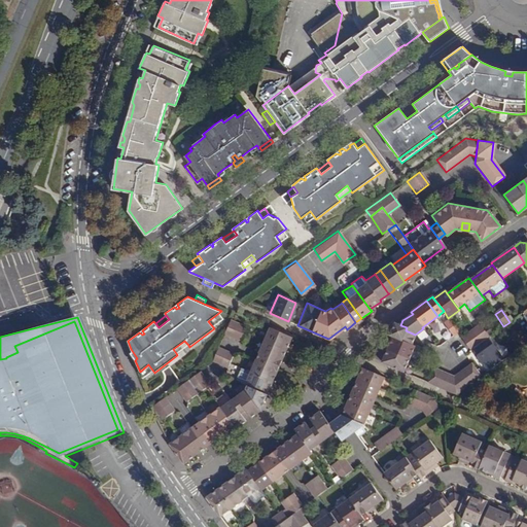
[(458,331),(450,319),(443,324),(452,337),(458,331)]
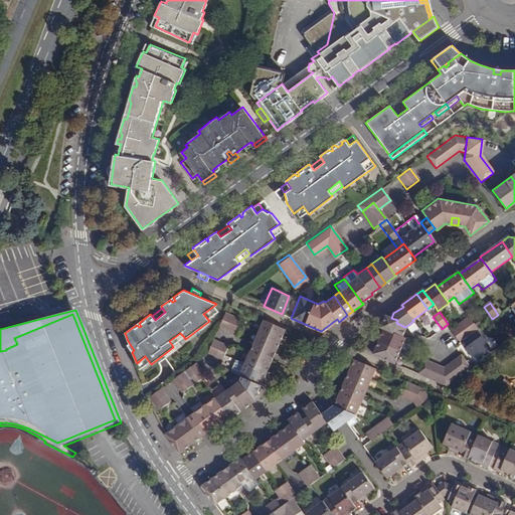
[(219,326),(227,330),(233,317),(225,313),(219,326)]
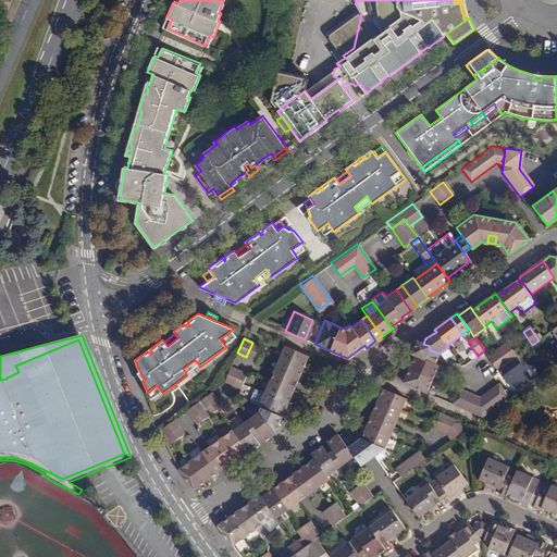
[(0,457),(7,457),(15,458),(23,460),(29,462),(56,475),(62,479),(124,454),(78,339),(15,366),(19,372),(7,378),(7,379),(0,380),(0,457)]
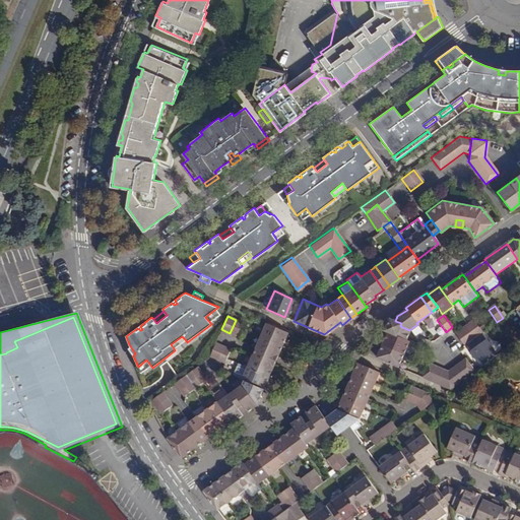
[(395,321),(390,319),(385,331),(388,332),(406,340),(409,330),(400,326),(401,323),(395,321)]
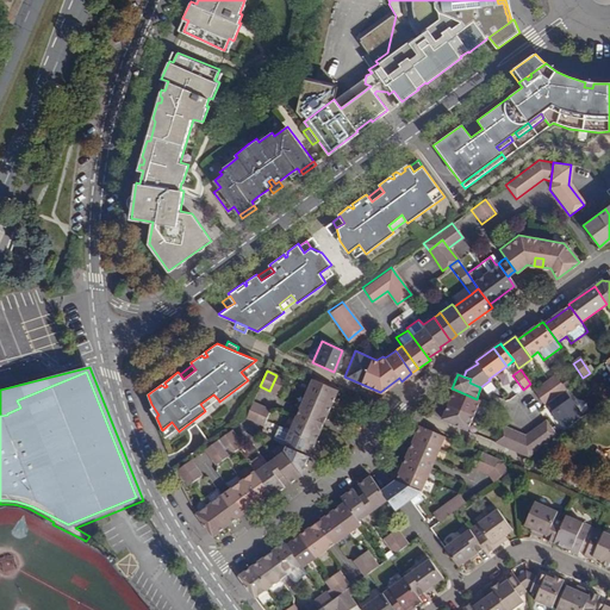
[(277,375),(269,391),(279,394),(282,384),(285,379),(277,375)]
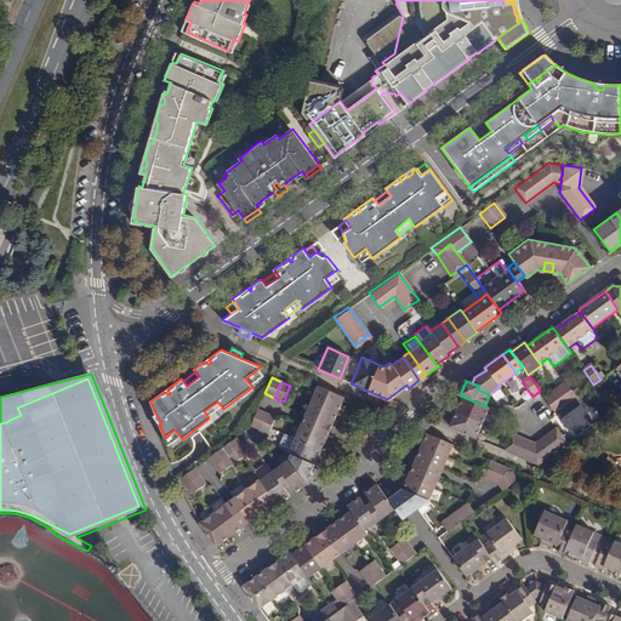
[(558,388),(569,403),(575,398),(564,383),(558,388)]
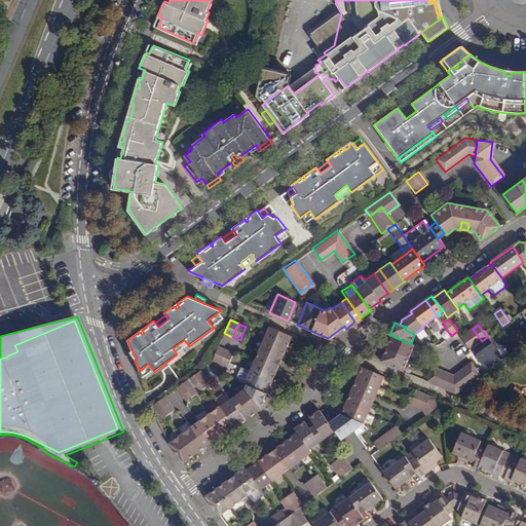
[(270,328),(265,340),(285,349),(286,349),(289,342),(288,342),(290,337),(270,328)]
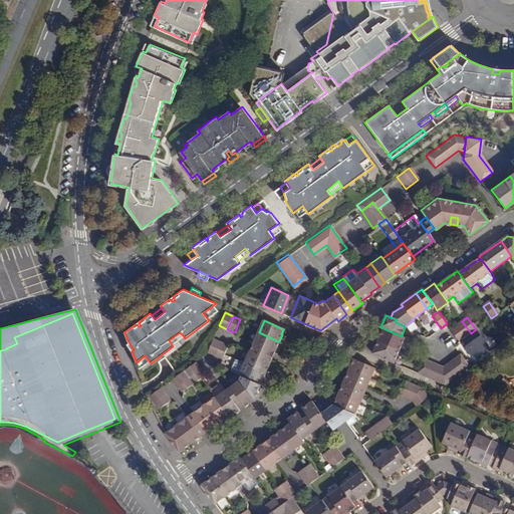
[(458,342),(471,333),(462,321),(449,330),(458,342)]
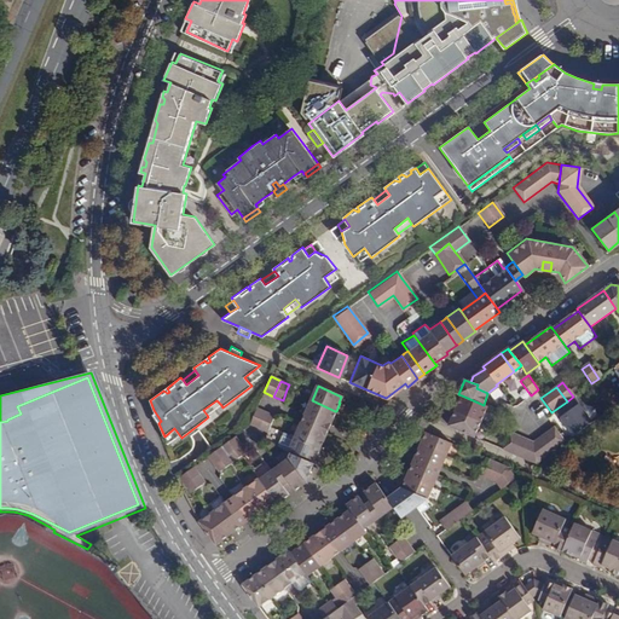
[(611,410),(618,403),(618,393),(606,403),(611,410)]
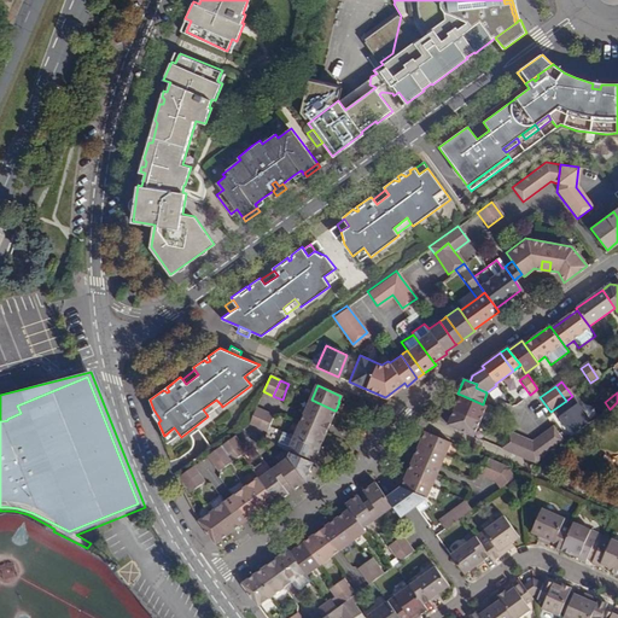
[(449,425),(474,437),(487,406),(483,404),(461,395),(449,425)]
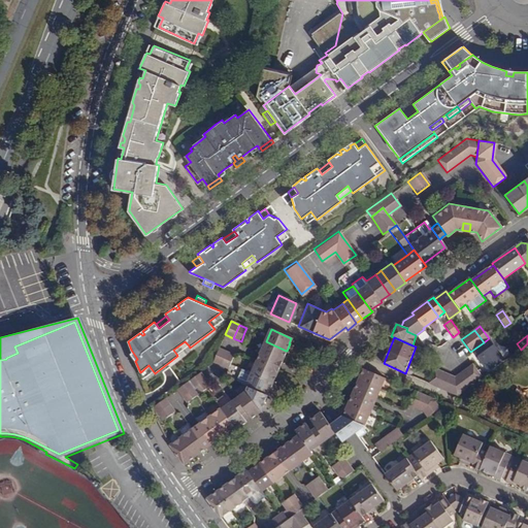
[(189,345),(185,341),(173,350),(176,354),(189,345)]
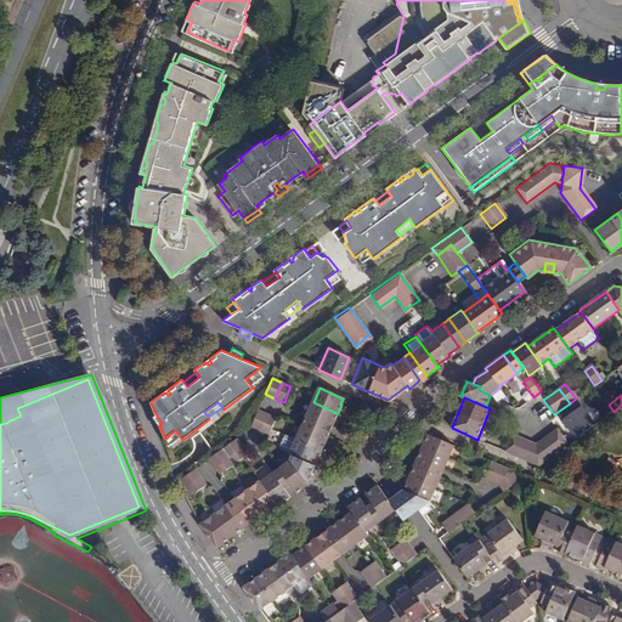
[(337,413),(314,402),(306,418),(332,429),(335,420),(333,419),(337,413)]
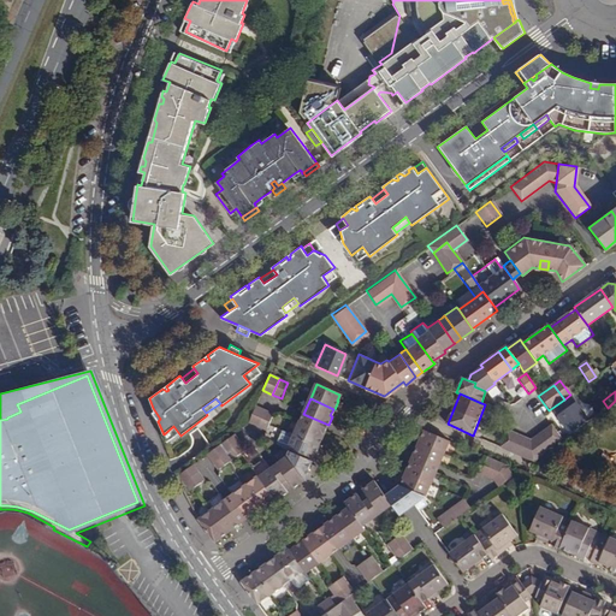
[(570,434),(588,421),(575,403),(557,416),(570,434)]
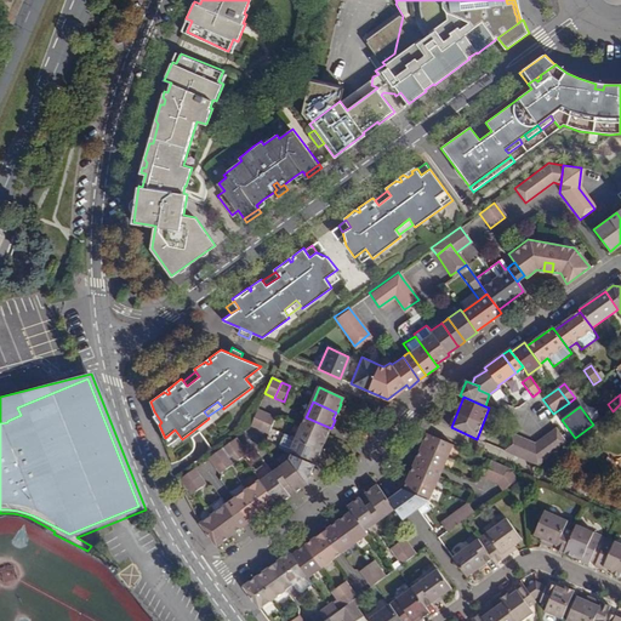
[(251,426),(260,431),(267,415),(257,410),(251,426)]
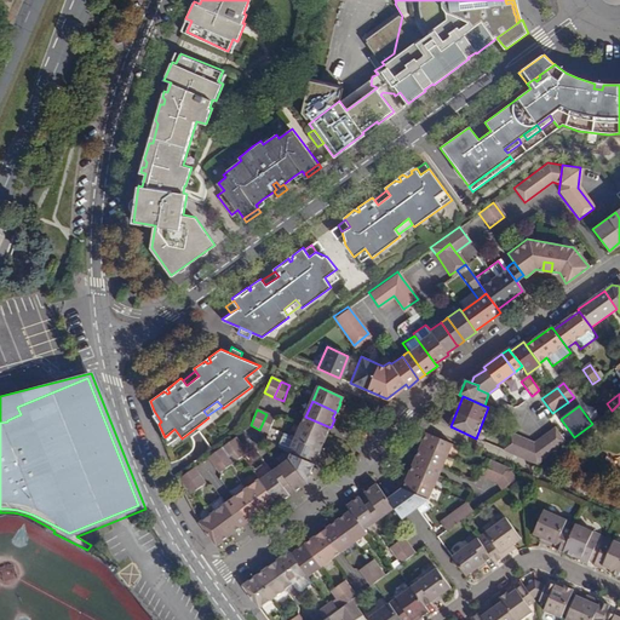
[(267,414),(259,430),(269,434),(271,429),(276,418),(267,414)]
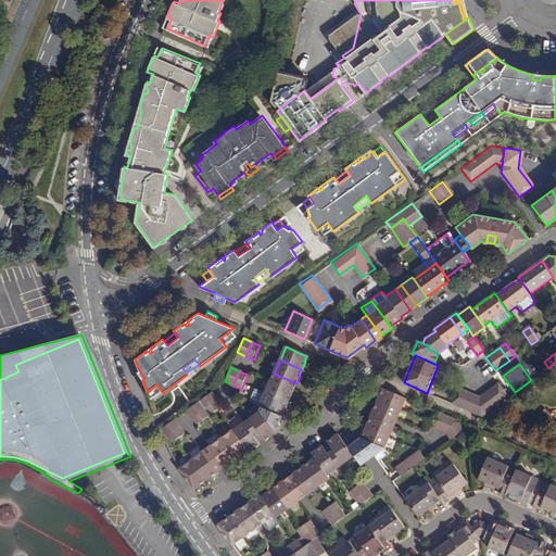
[(274,374),(273,377),(283,381),(295,387),(297,383),(274,374)]
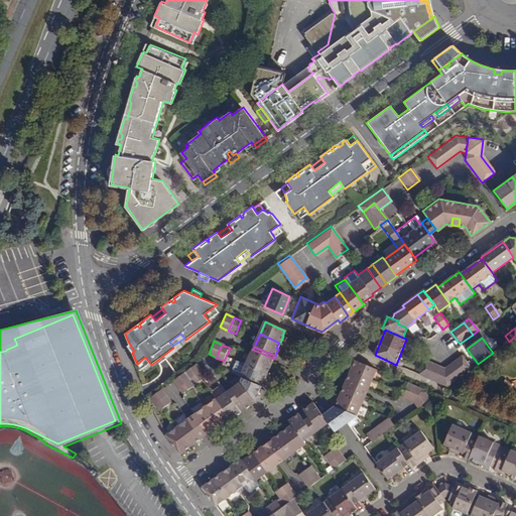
[(263,354),(253,350),(251,353),(272,362),(274,359),(263,354)]
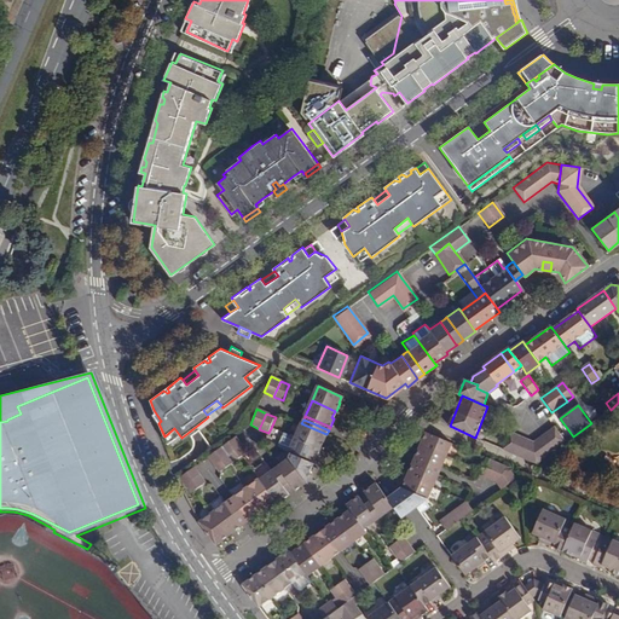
[(301,423),(295,438),(320,450),(320,449),(318,447),(320,443),(323,443),(327,434),(301,423)]
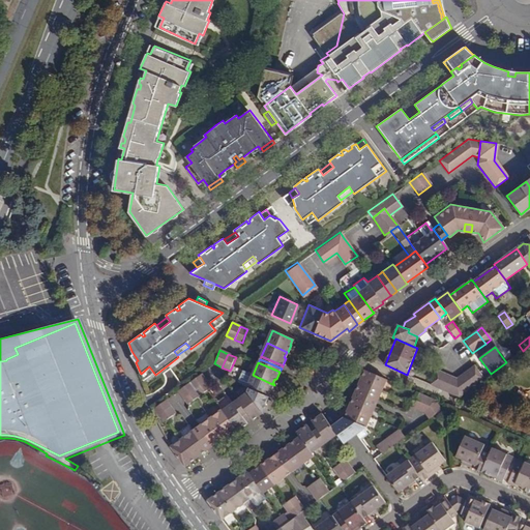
[(459,398),(483,379),(474,366),(457,380),(437,371),(431,385),(459,398)]
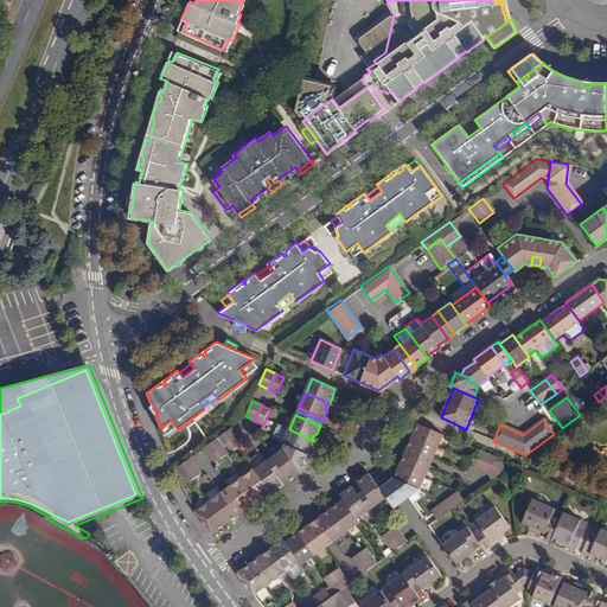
[(413,436),(439,448),(443,435),(419,425),(413,436)]
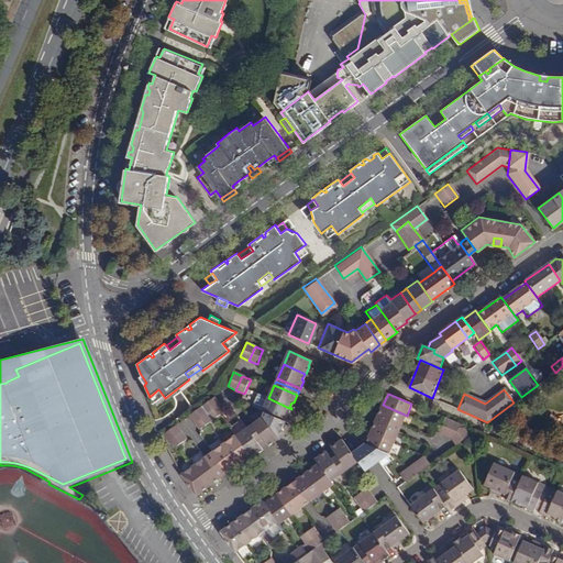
[(288,416),(291,409),(268,398),(263,411),(265,412),(286,422),(287,420),(285,419),(286,415),(288,416)]
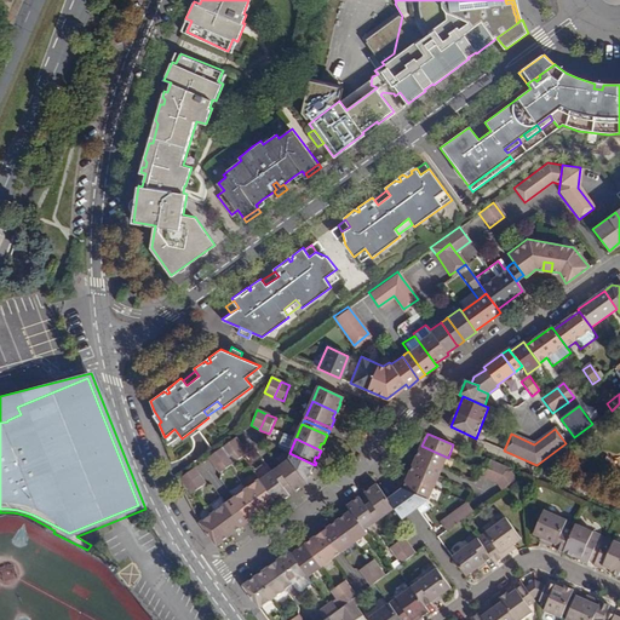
[(229,455),(242,446),(239,441),(233,440),(223,448),(229,455)]
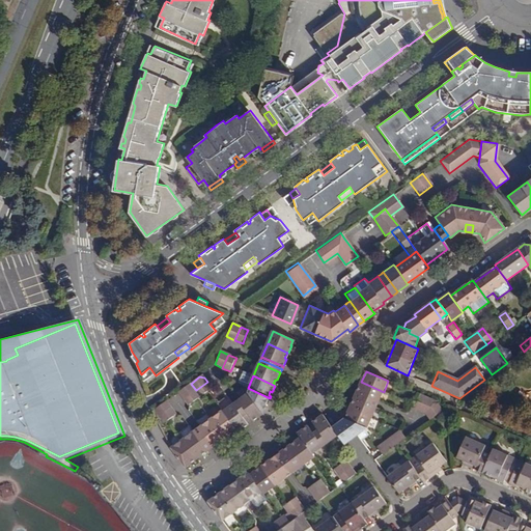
[(196,390),(200,396),(208,391),(212,388),(207,382),(196,390)]
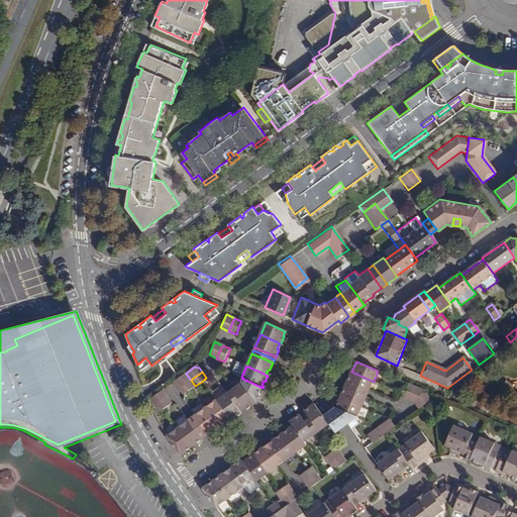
[(369,391),(374,382),(351,372),(347,382),(358,387),(368,391),(369,392),(369,391)]
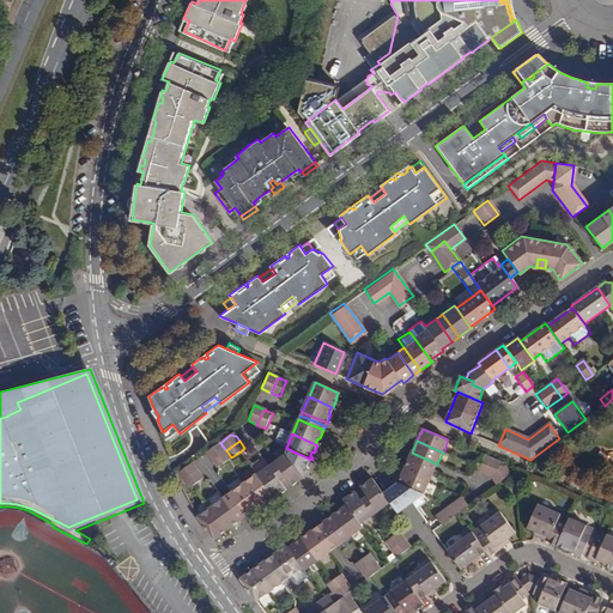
[(207,453),(212,460),(226,450),(220,443),(207,453)]
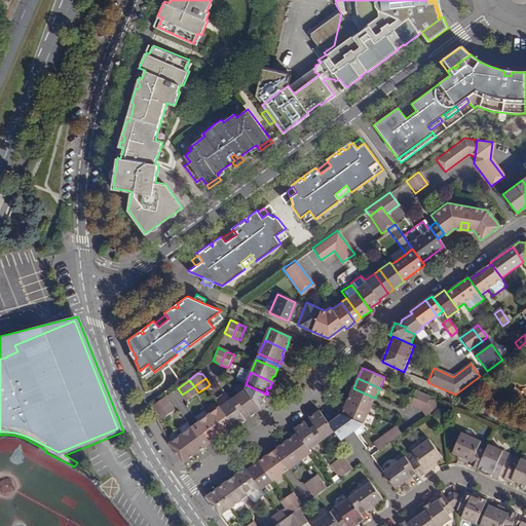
[(260,408),(267,395),(248,385),(247,390),(260,408)]
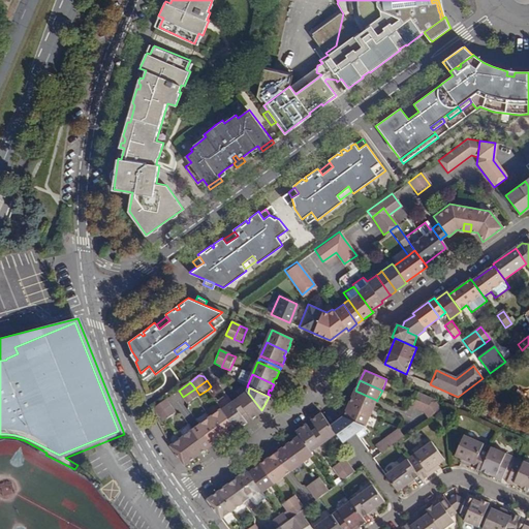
[(195,389),(183,397),(188,404),(195,398),(199,395),(195,389)]
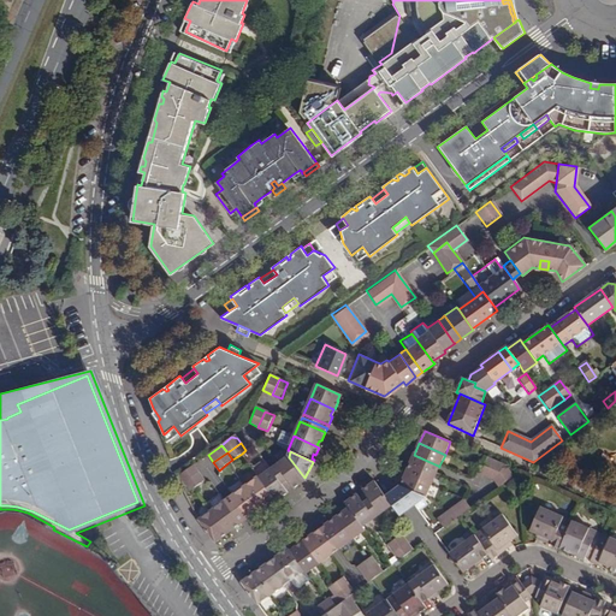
[(412,461),(424,467),(427,461),(414,455),(413,458),(412,461)]
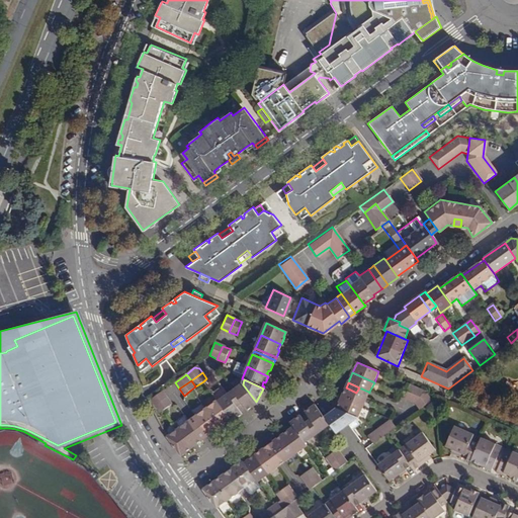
[(256,402),(243,384),(233,392),(241,404),(245,409),(247,411),(253,408),(252,406),(255,403),(256,402)]
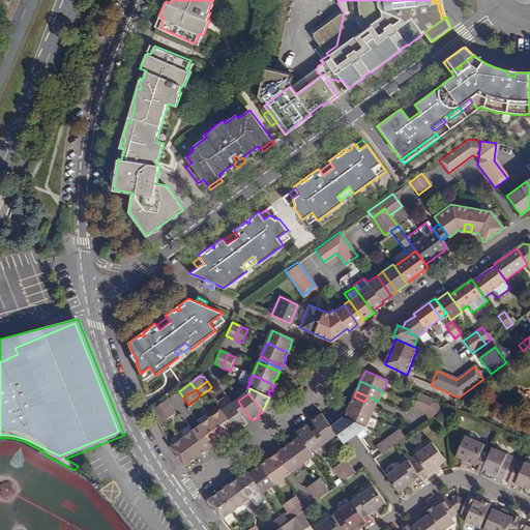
[(417,409),(423,396),(416,393),(410,406),(417,409)]
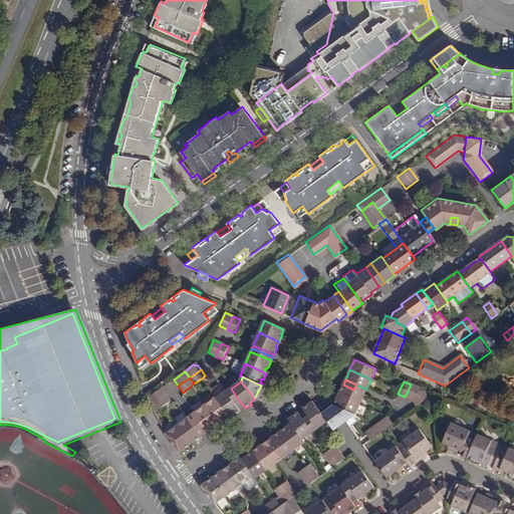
[(364,395),(353,390),(343,384),(338,396),(359,405),(364,395)]
